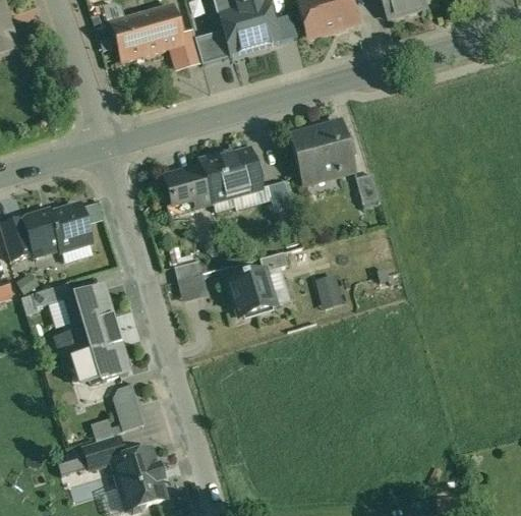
[(0,54),(18,48),(1,0),(0,0),(0,54)]
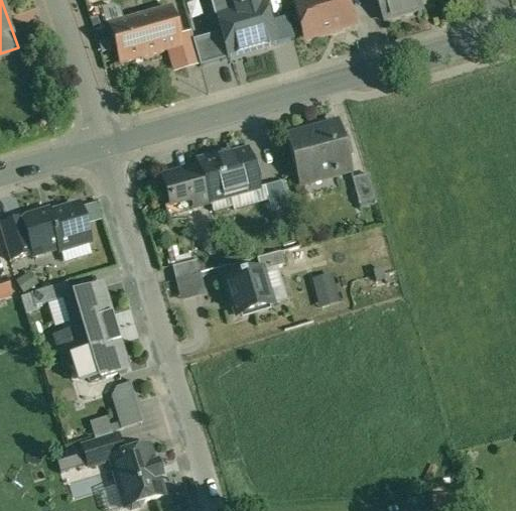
[(236,0),(237,5),(216,11),(221,29),(228,51),(230,51),(253,44),(254,47),(274,41),(262,0),(236,0)]
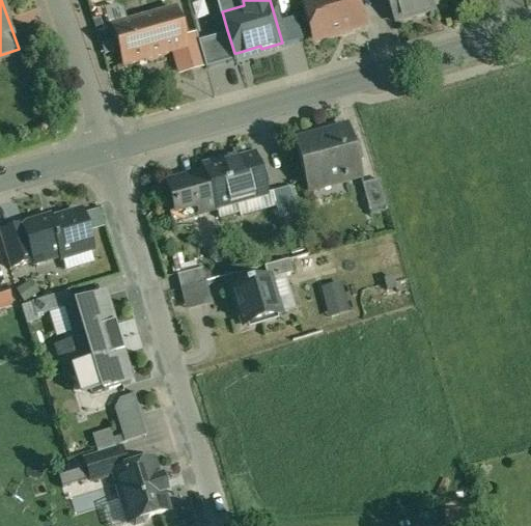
[(304,0),(314,34),(317,35),(338,29),(340,26),(365,19),(360,0),(304,0)]
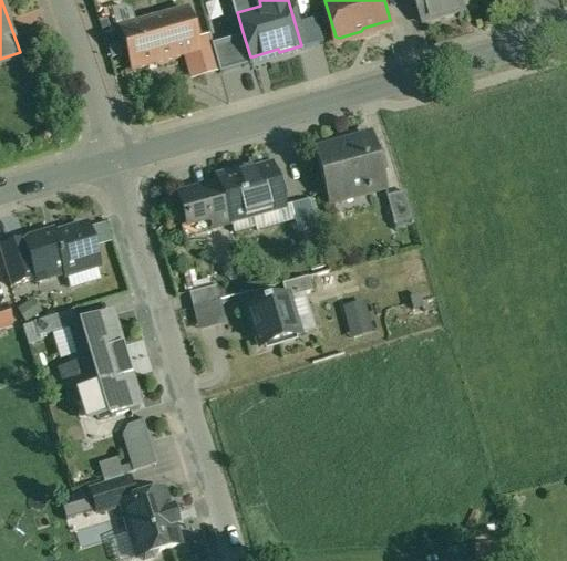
[(416,0),(423,20),(465,7),(463,0),(416,0)]
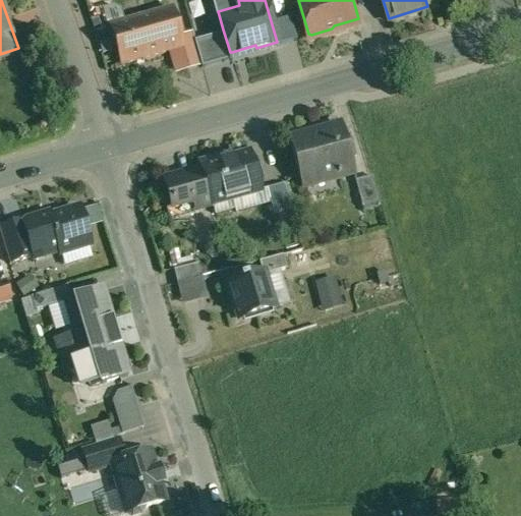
[(171,5),(109,22),(120,62),(182,44),(171,5)]
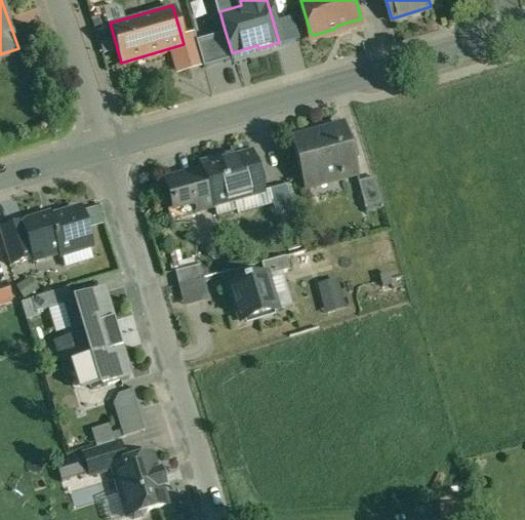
[(225,30),(196,38),(203,64),(235,54),(234,52),(232,52),(225,30)]
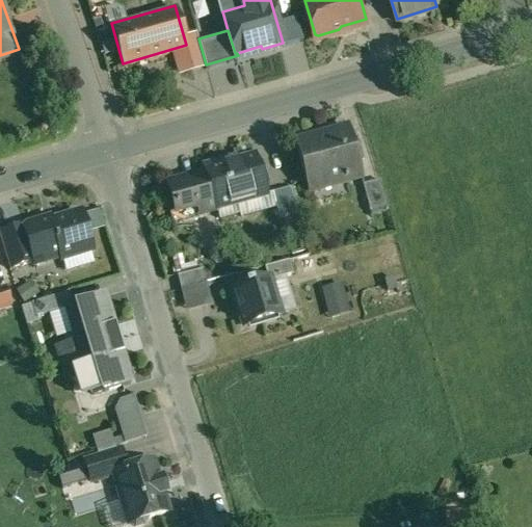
[(348,124),(296,137),(309,186),(344,177),(343,173),(356,168),(357,175),(361,174),(348,124)]
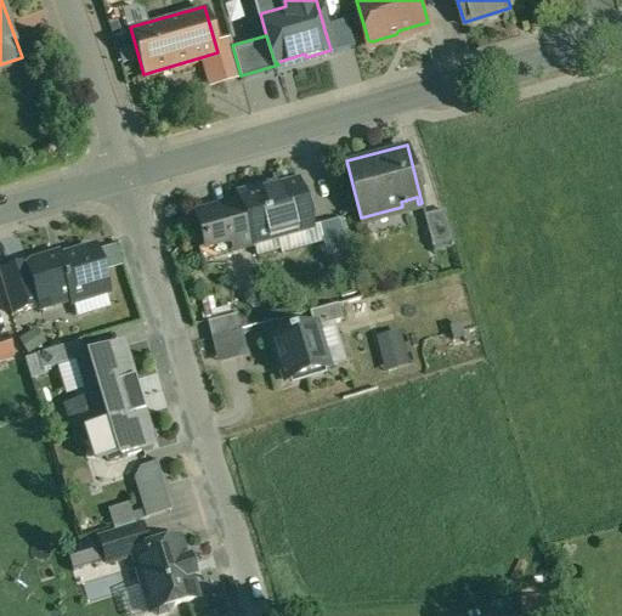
[(263,184),(237,191),(241,199),(227,203),(236,230),(203,239),(207,253),(311,224),(298,179),(264,188),(263,184)]
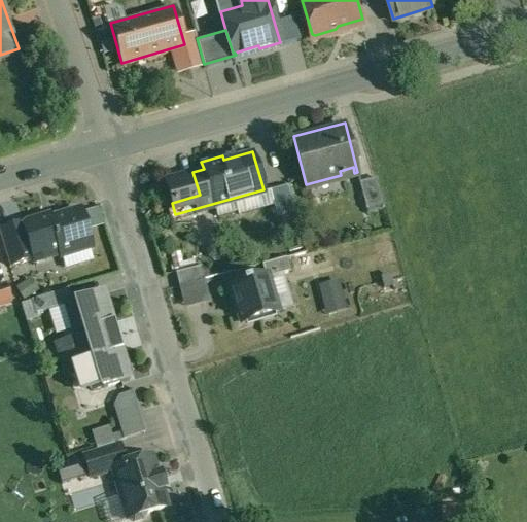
[(192,172),(166,180),(172,203),(200,195),(192,172)]
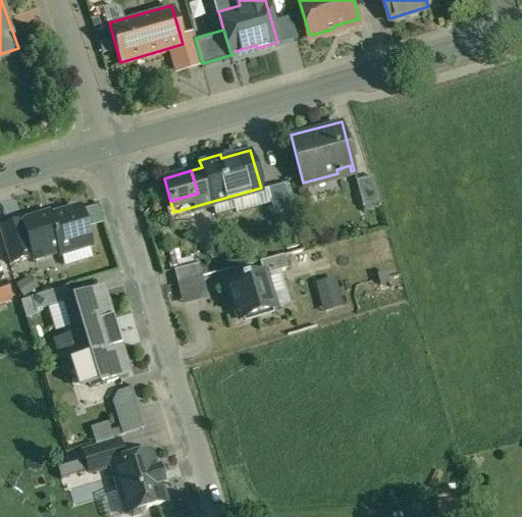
[(373,173),(354,179),(362,206),(381,201),(373,173)]
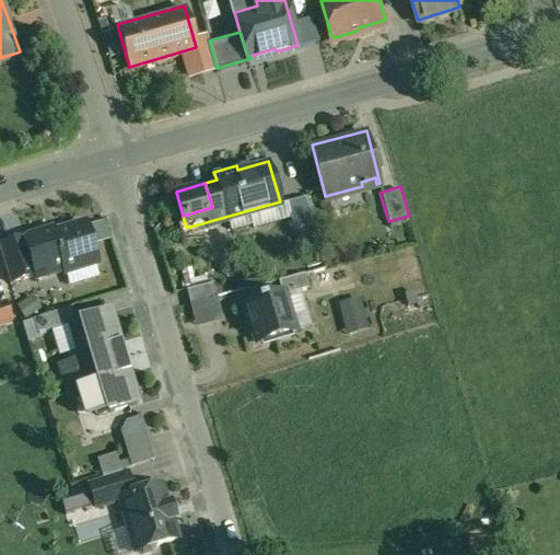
[(305,193),(284,199),(292,226),(313,219),(305,193)]
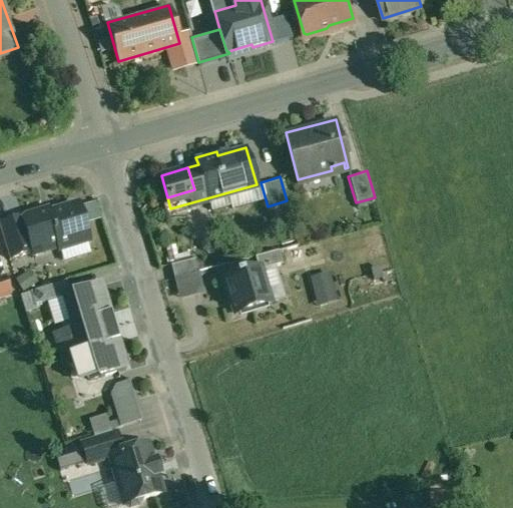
[(78,201),(49,210),(48,207),(23,214),(32,248),(32,249),(57,242),(58,244),(88,235),(78,201)]
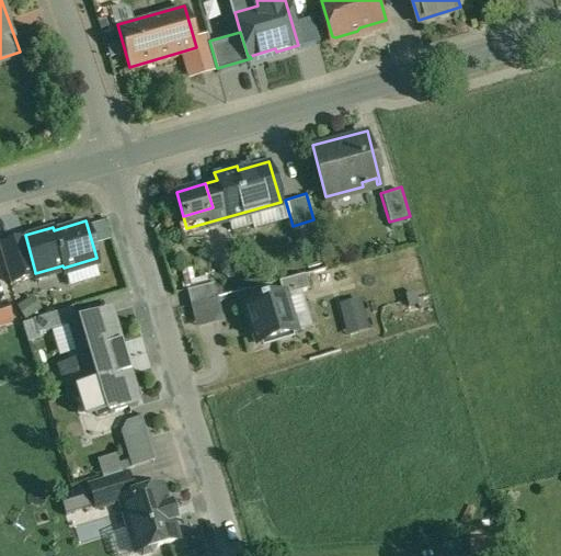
[(25,234),(0,240),(0,246),(10,280),(35,272),(25,235),(25,234)]
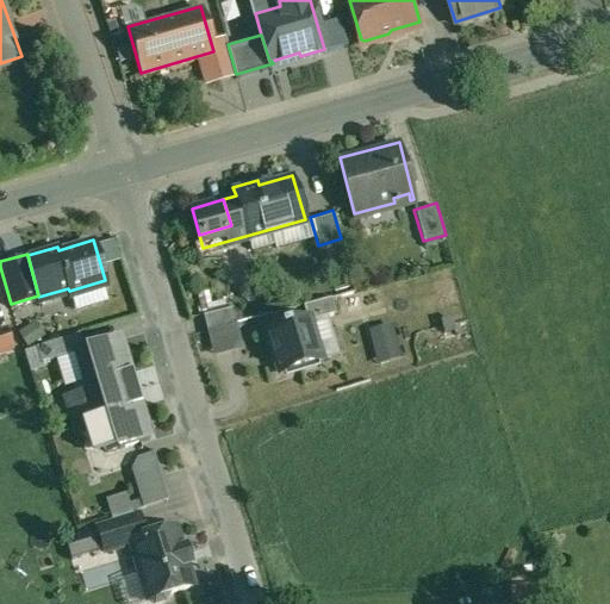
[(330,294),(303,302),(306,316),(309,315),(310,318),(335,310),(330,294)]
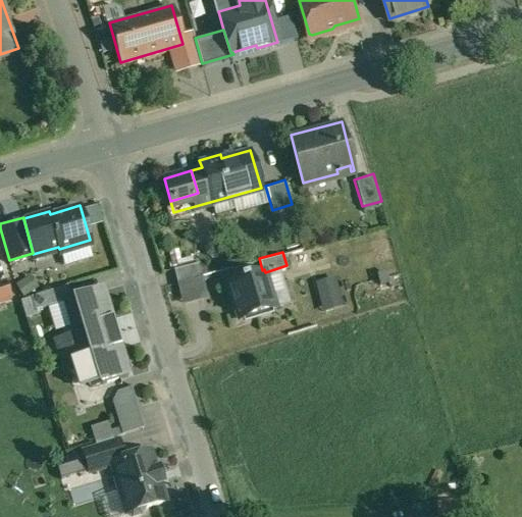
[(205,259),(178,266),(188,301),(214,294),(205,259)]
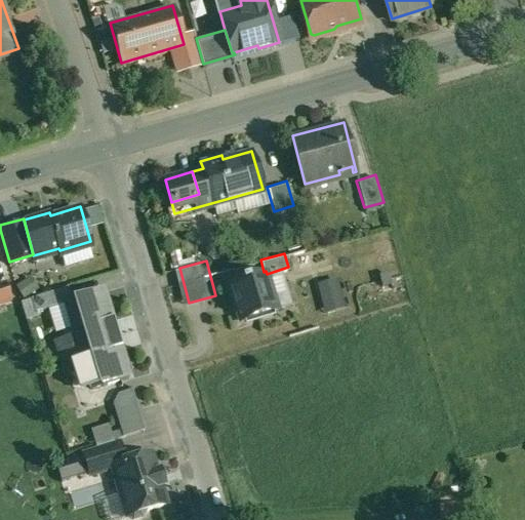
[(264,272),(230,282),(240,317),(277,307),(267,274),(266,271),(264,272)]
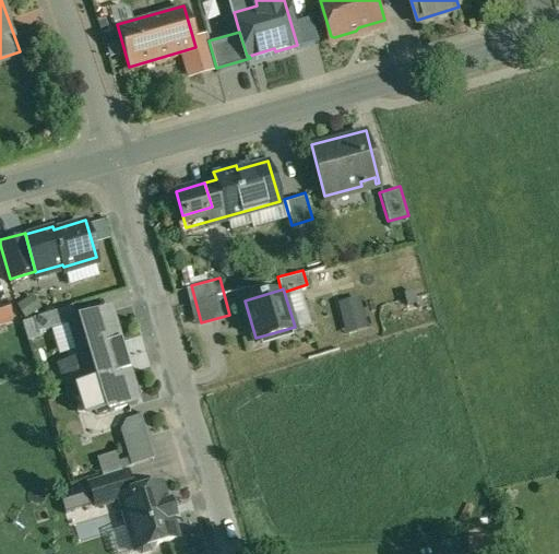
[(129,290),(108,292),(110,305),(130,303),(129,290)]
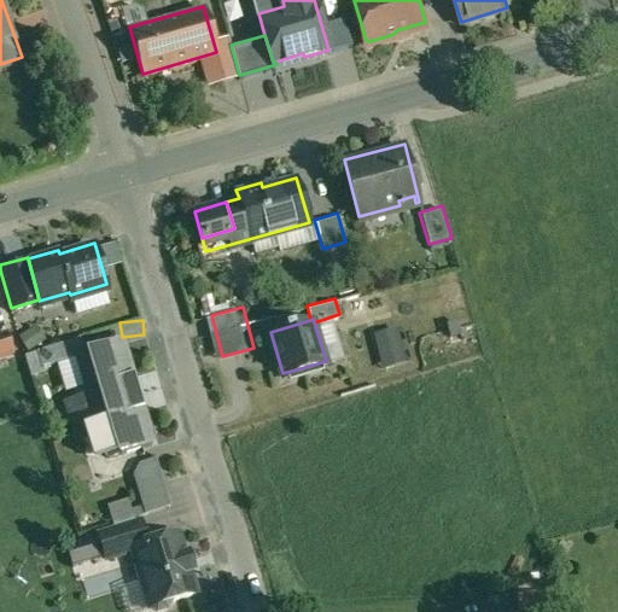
[(36,322),(19,333),(29,347),(46,336),(36,322)]
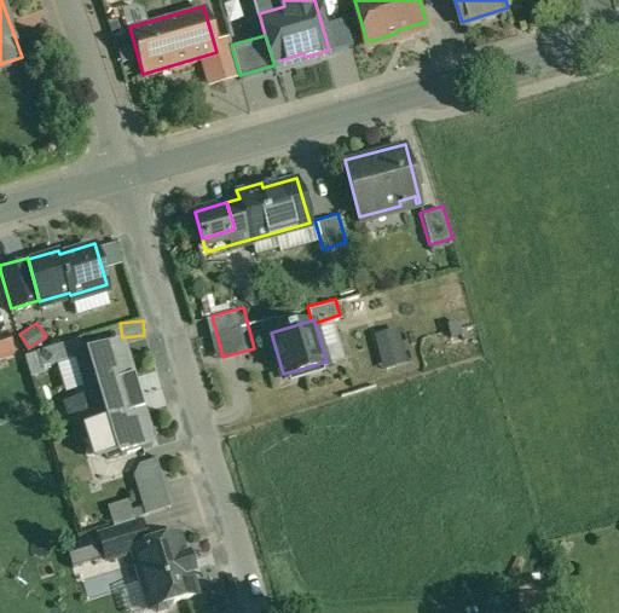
[(408,325),(381,329),(386,364),(412,362),(408,325)]
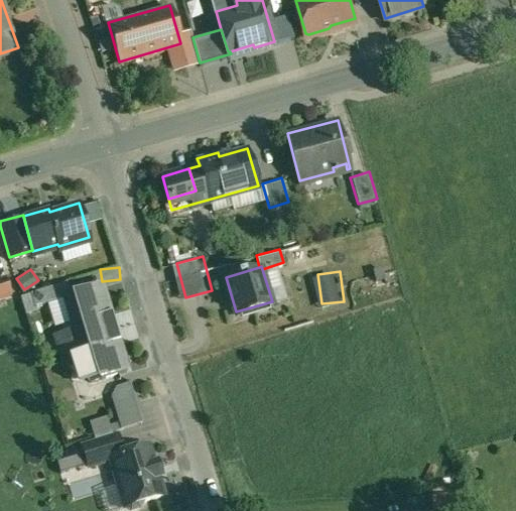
[(5,273),(0,274),(0,292),(10,290),(5,273)]
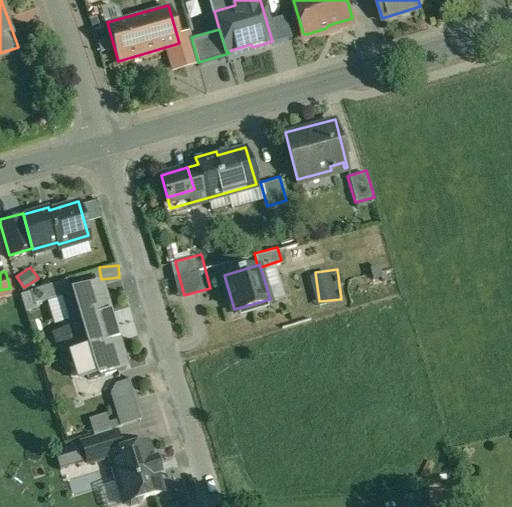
[(66,277),(47,283),(50,296),(64,292),(70,290),(66,277)]
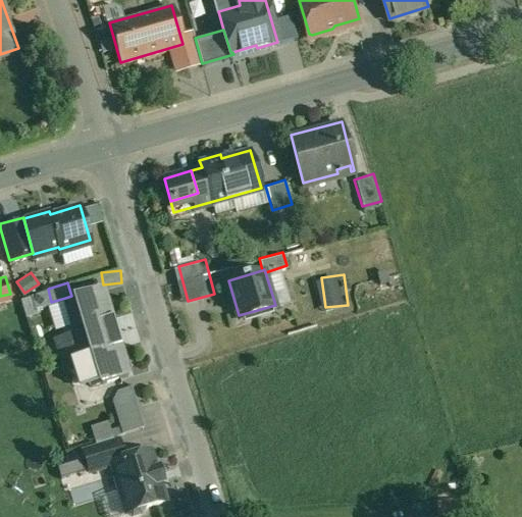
[(71,296),(65,298),(75,331),(67,334),(69,343),(113,329),(114,328),(110,316),(112,316),(112,314),(110,315),(102,287),(71,296)]
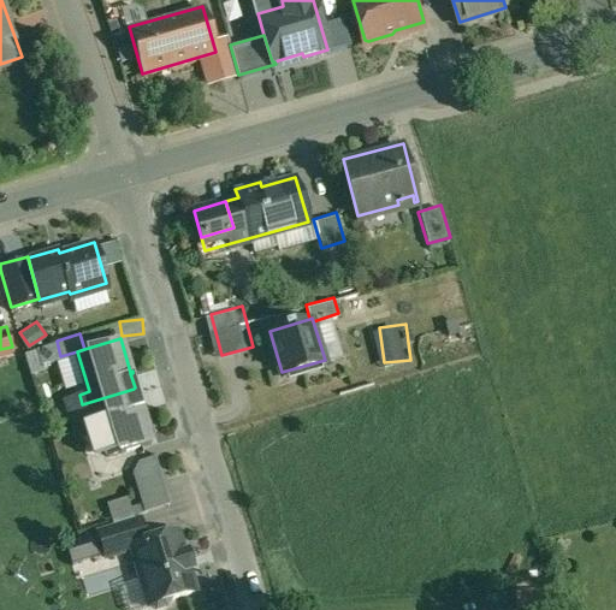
[(57,341),(37,345),(42,361),(60,356),(57,341)]
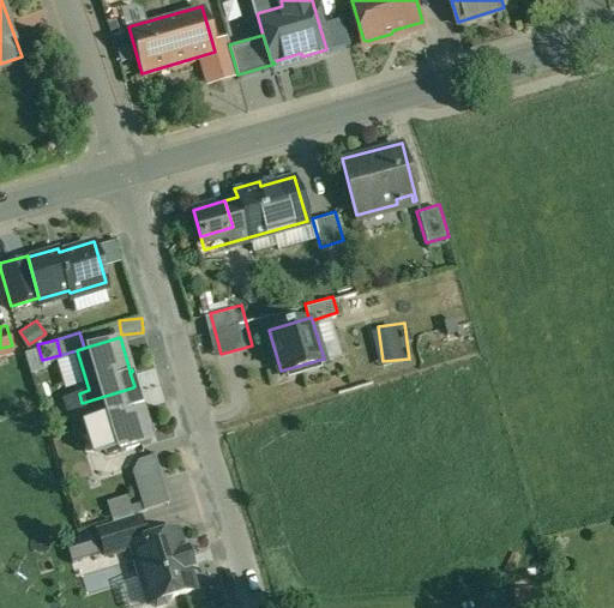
[(133,387),(82,403),(88,421),(97,419),(107,451),(150,438),(140,404),(143,403),(142,402),(139,403),(134,389),(133,389),(133,387)]
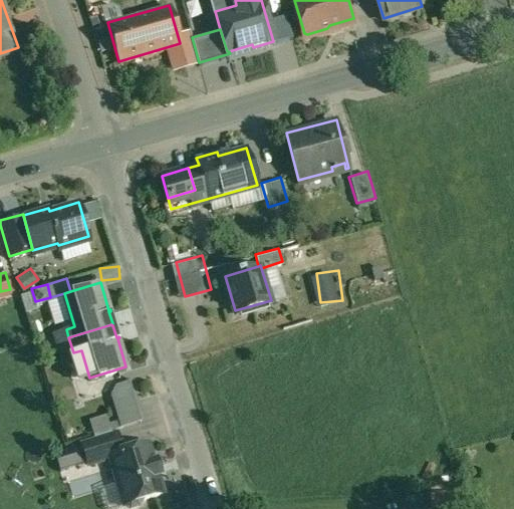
[(130,378),(116,383),(111,392),(114,403),(114,402),(134,397),(135,397),(130,378)]
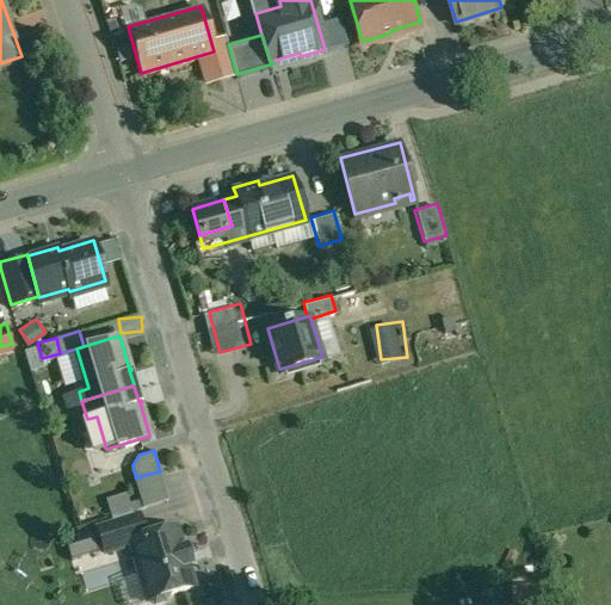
[(159,471),(136,477),(144,504),(167,498),(159,471)]
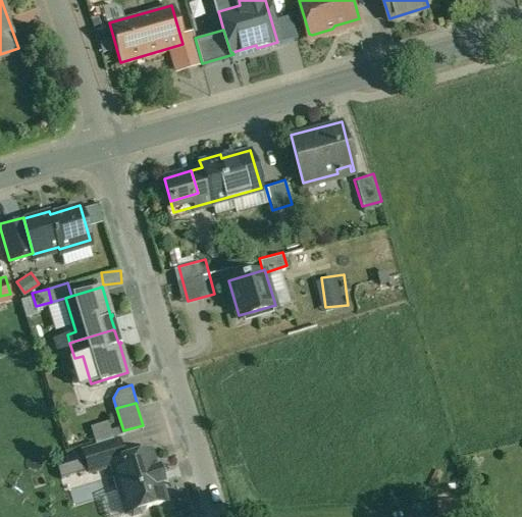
[(107,420),(92,424),(96,440),(112,434),(107,420)]
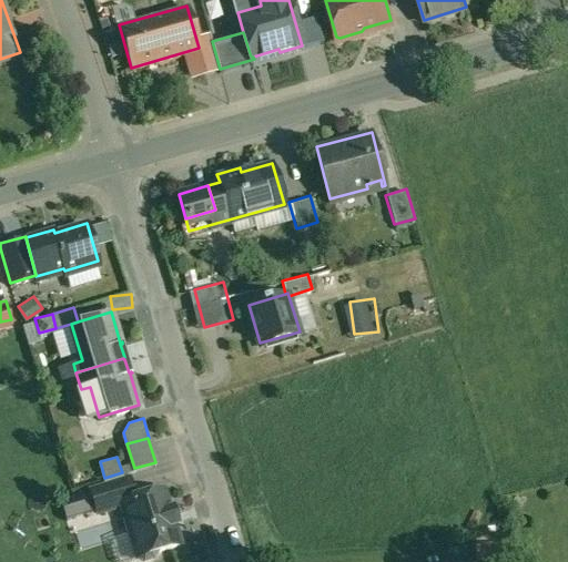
[(129,474),(89,488),(97,511),(137,498),(129,474)]
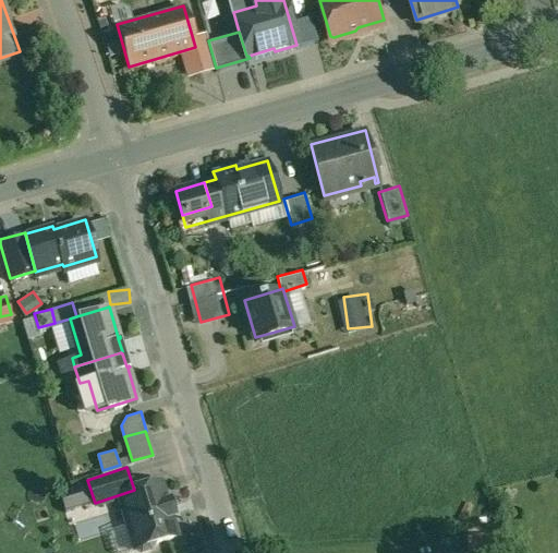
[(167,483),(121,497),(136,552),(143,552),(184,541),(167,483)]
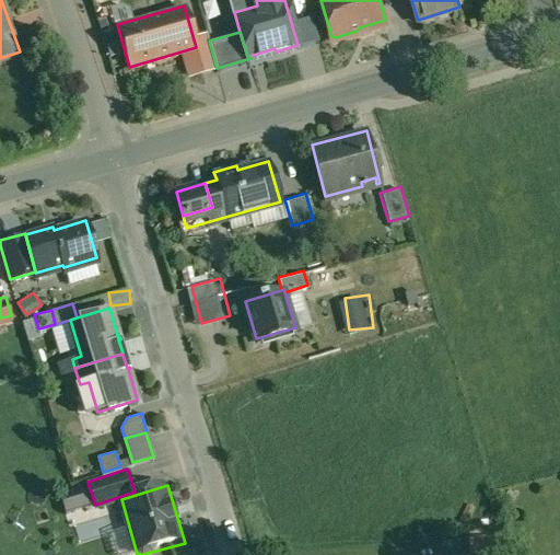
[(71,508),(93,501),(90,492),(68,498),(71,508)]
